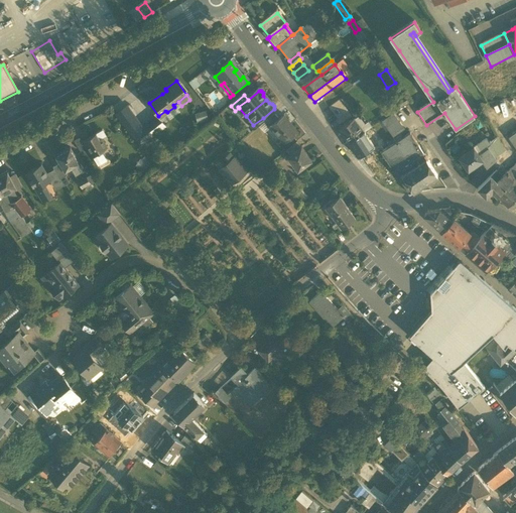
[(158,116),(149,103),(148,101),(146,103),(155,116),(159,120),(161,119),(158,116)]
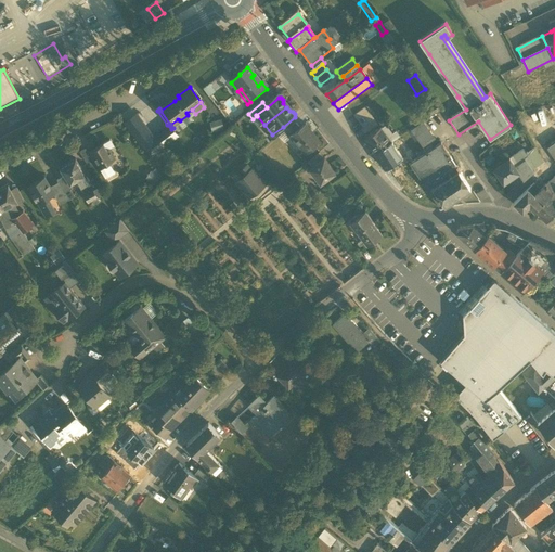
[(352,118),(362,131),(374,123),(365,110),(352,118)]
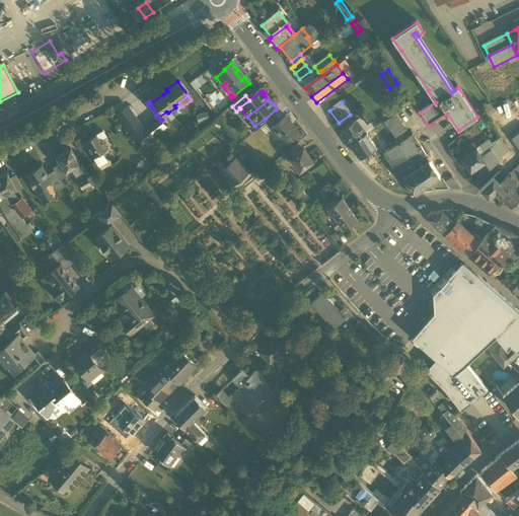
[(117,118),(127,133),(138,124),(128,109),(117,118)]
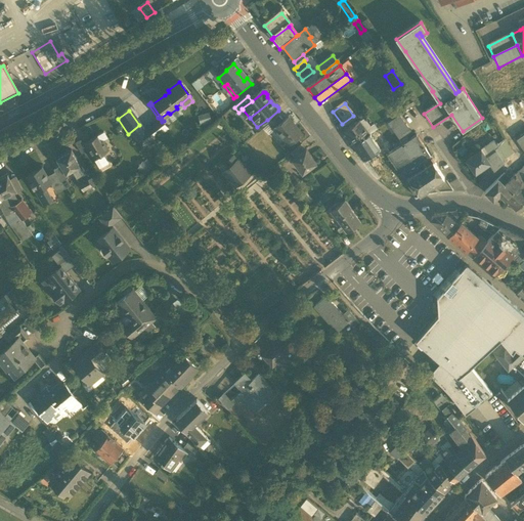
[(208,115),(197,117),(199,126),(210,123),(208,115)]
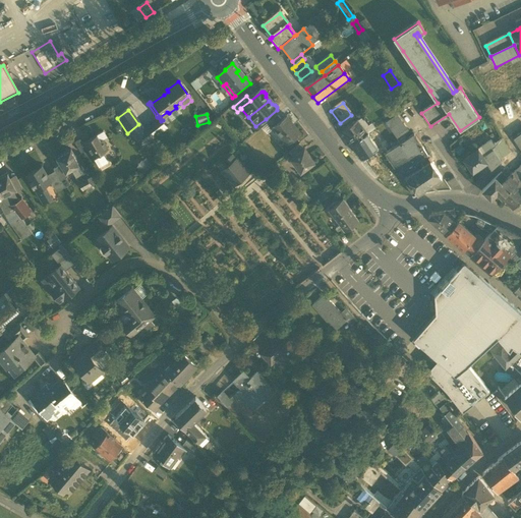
[(343,128),(345,131),(357,122),(351,115),(340,123),(338,124),(342,129),(343,128)]
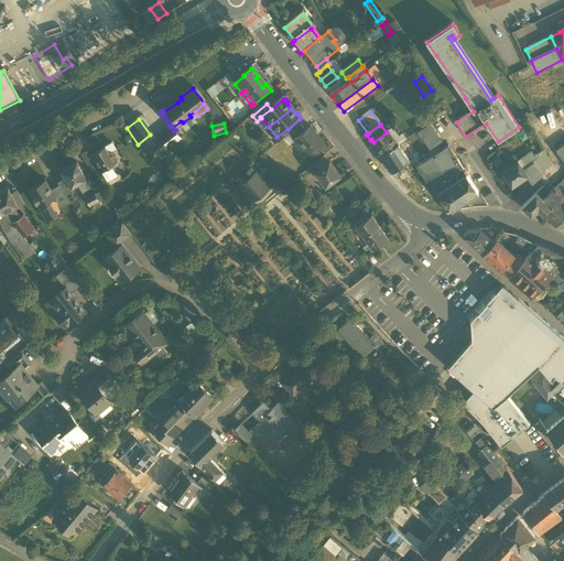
[(418,133),(431,153),(443,146),(430,126),(418,133)]
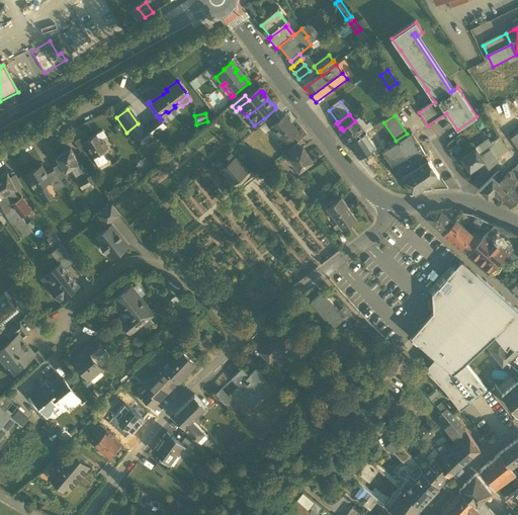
[(275,116),(268,123),(264,126),(269,132),(272,130),(272,129),(279,122),(275,116)]
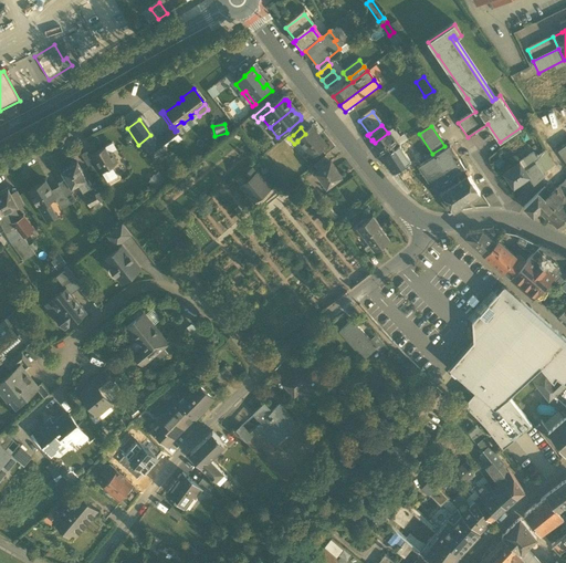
[(289,138),(293,135),(289,129),(278,137),(273,141),(279,146),(289,138)]
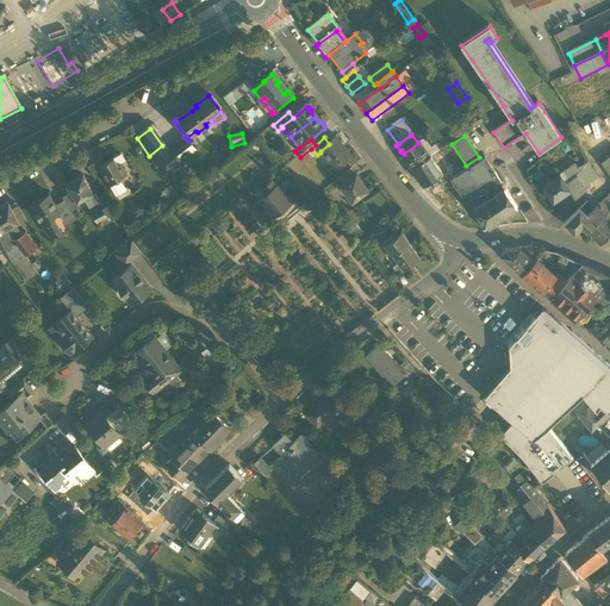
[(321,152),(336,172),(352,160),(335,139),(329,144),(321,151),(321,152)]
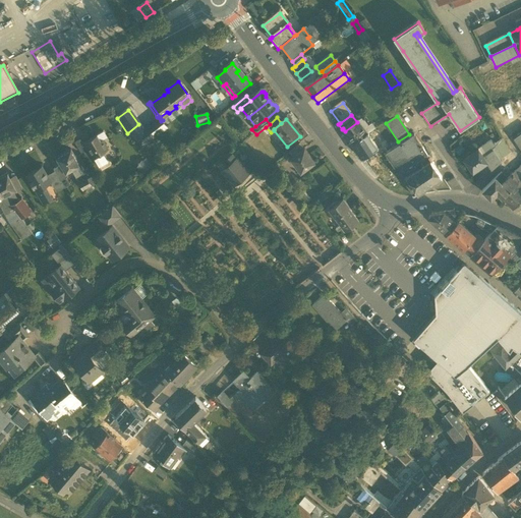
[(357,123),(367,135),(368,134),(375,129),(371,124),(368,126),(362,119),(357,123)]
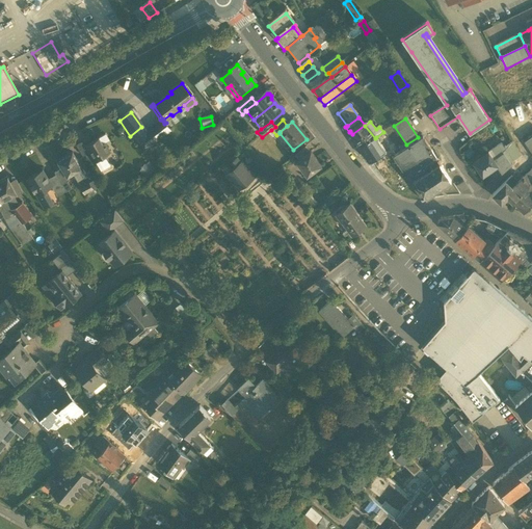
[(162,123),(148,134),(154,144),(154,143),(156,146),(171,134),(162,123)]
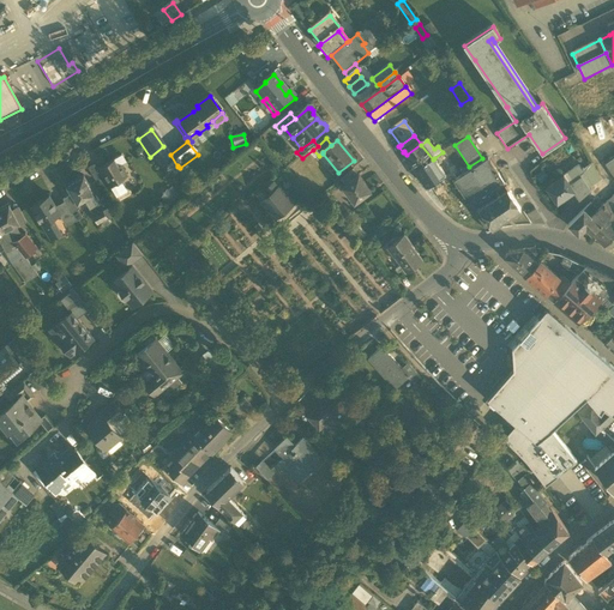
[(405,156),(416,170),(427,163),(433,159),(421,145),(421,144),(407,155),(405,156)]
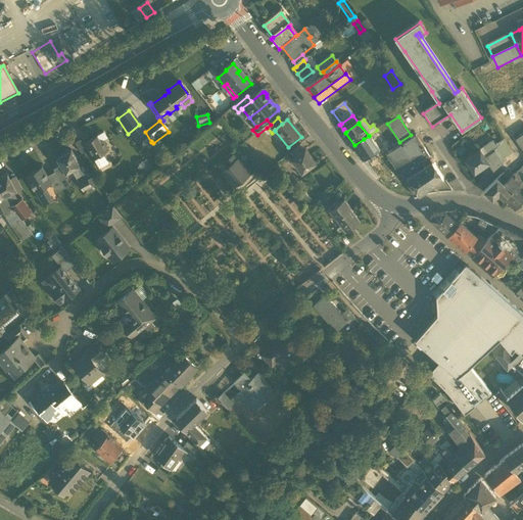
[(142,153),(145,150),(151,145),(153,143),(151,141),(151,142),(145,132),(139,125),(128,134),(142,153)]
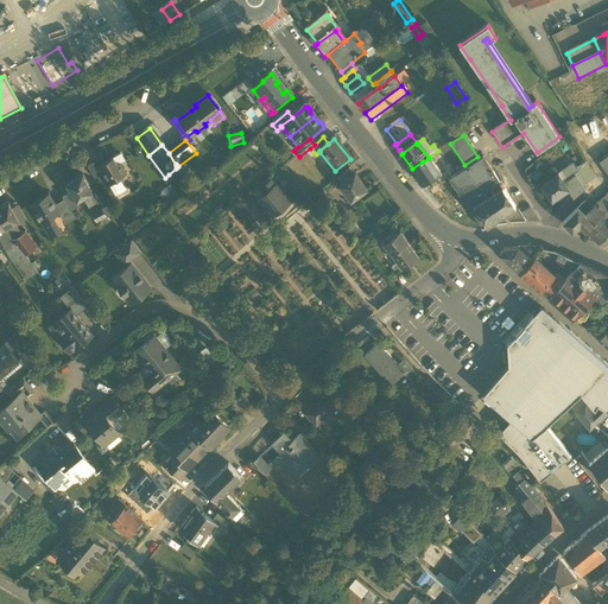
[(410,171),(422,189),(442,176),(431,159),(430,157),(429,158),(423,161),(412,169),(410,171)]
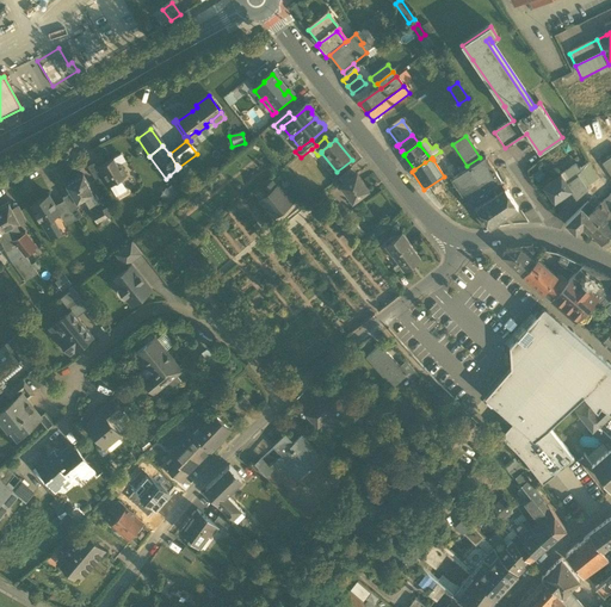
[(436,159),(433,160),(444,177),(445,174),(436,159)]
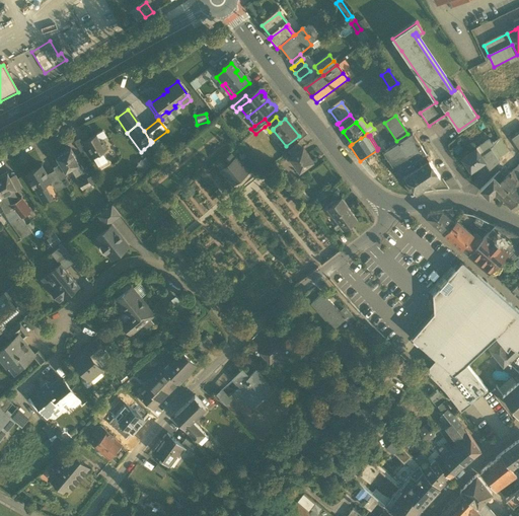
[(403,185),(412,197),(416,195),(404,177),(429,161),(430,162),(431,161),(413,135),(383,154),(403,185)]
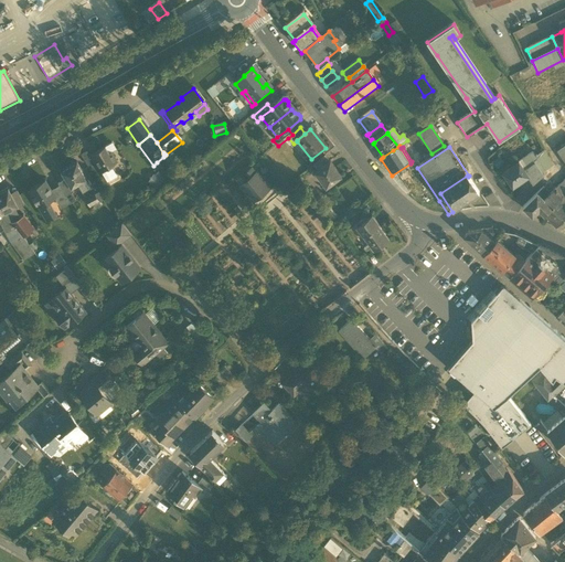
[(96,163),(103,173),(113,168),(117,165),(112,155),(109,157),(105,149),(93,157),(96,163)]
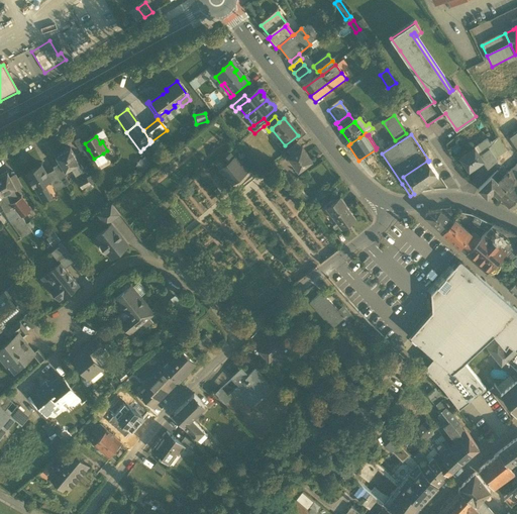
[(492,149),(498,158),(505,151),(498,138),(489,144),(492,149)]
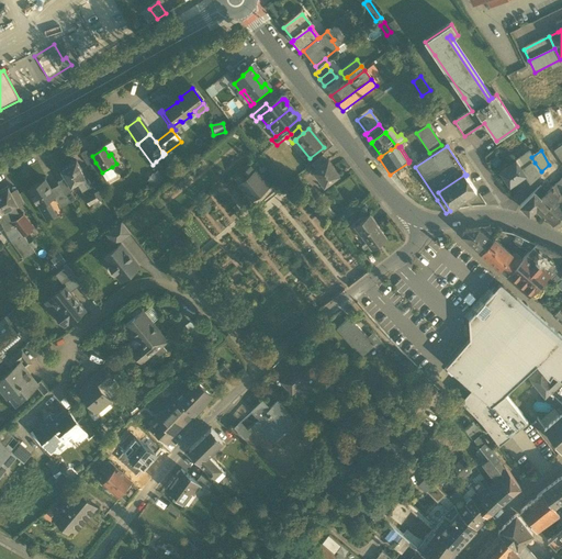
[(80,157),(87,168),(96,163),(92,156),(90,152),(80,157)]
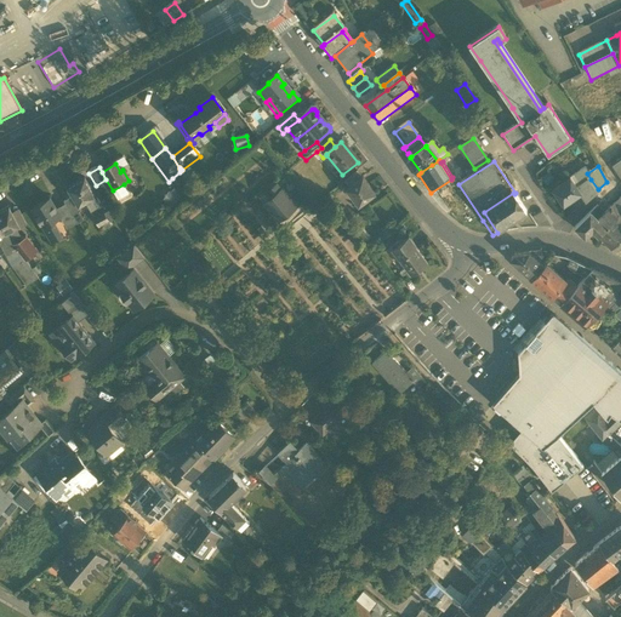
[(585,171),(571,180),(577,189),(591,180),(587,173),(585,171)]
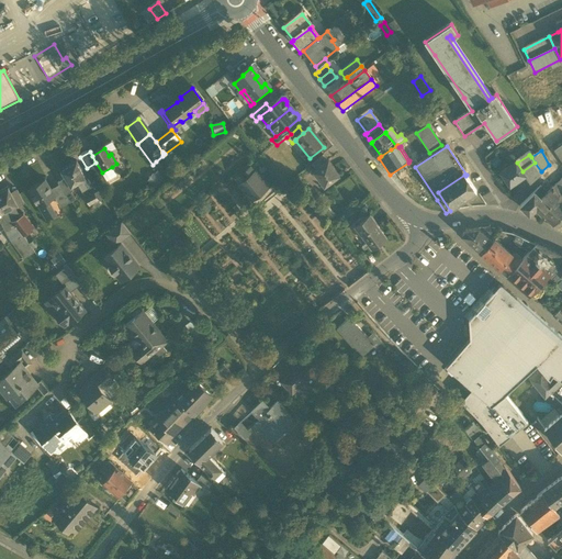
[(311,167),(315,172),(327,164),(323,157),(311,167)]
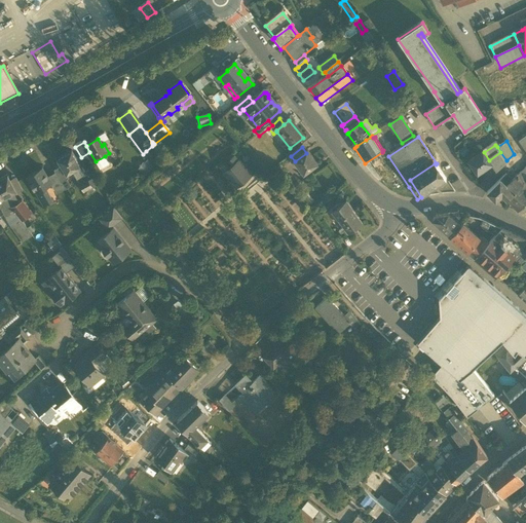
[(464,148),(458,152),(463,158),(466,156),(465,154),(467,153),(464,148)]
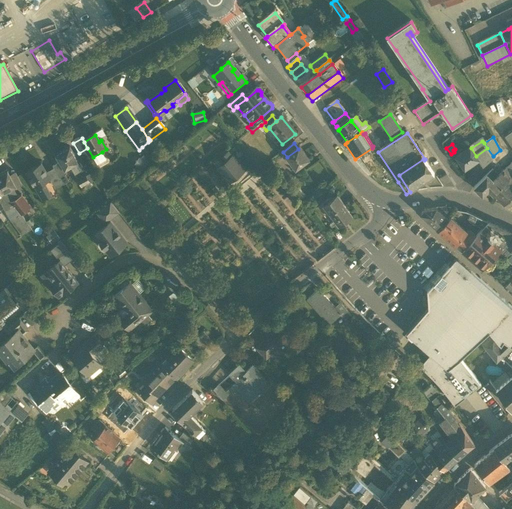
[(286,158),(296,171),(309,162),(299,148),(299,149),(298,149),(287,157),(286,158)]
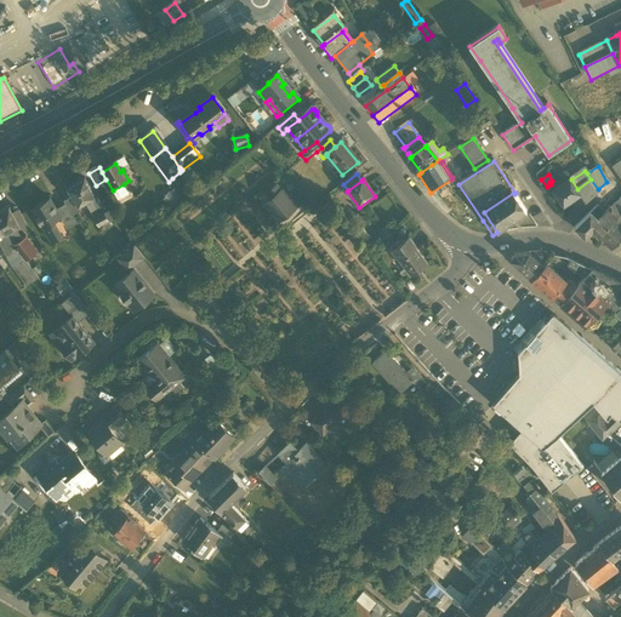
[(564,209),(581,198),(582,196),(577,189),(571,180),(553,193),(564,209)]
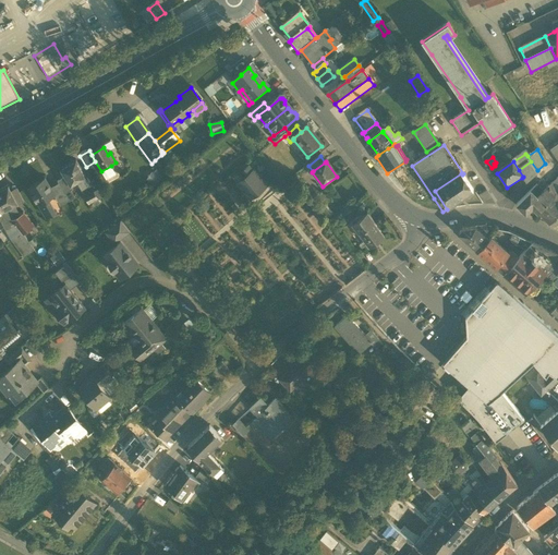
[(531,161),(519,170),(523,177),(522,178),(528,183),(537,175),(535,172),(537,170),(531,161)]
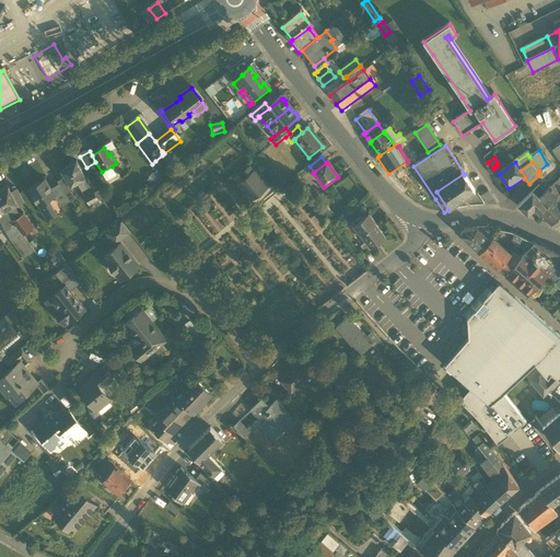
[(71,190),(78,186),(85,182),(86,182),(76,164),(76,165),(72,165),(69,166),(69,169),(60,173),(65,181),(70,190),(71,190)]
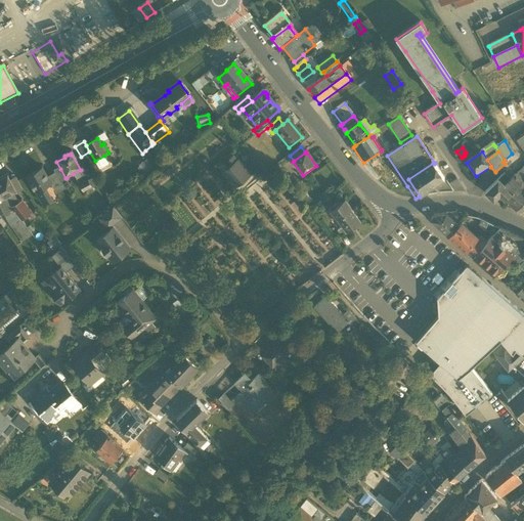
[(112,168),(104,156),(95,161),(102,174),(112,168)]
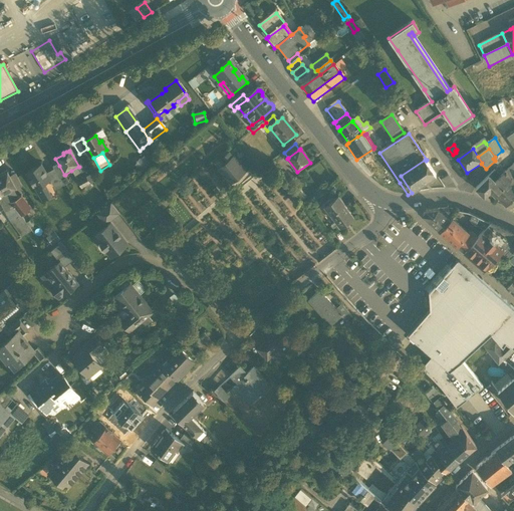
[(226,175),(232,184),(243,174),(236,167),(237,166),(229,156),(217,166),(224,176),(226,175)]
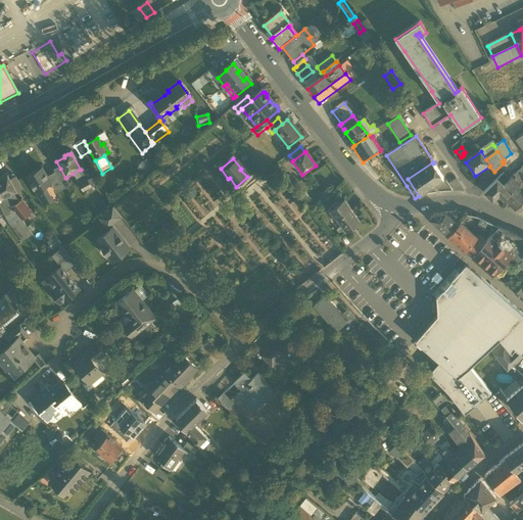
[(408,179),(419,196),(443,179),(433,163),(432,162),(408,179)]
